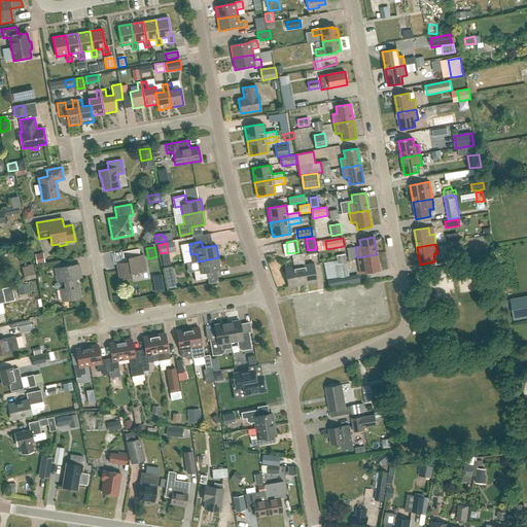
[(139,249),(123,252),(124,258),(126,258),(126,262),(116,264),(119,280),(132,277),(131,274),(146,271),(143,255),(140,255),(139,249)]
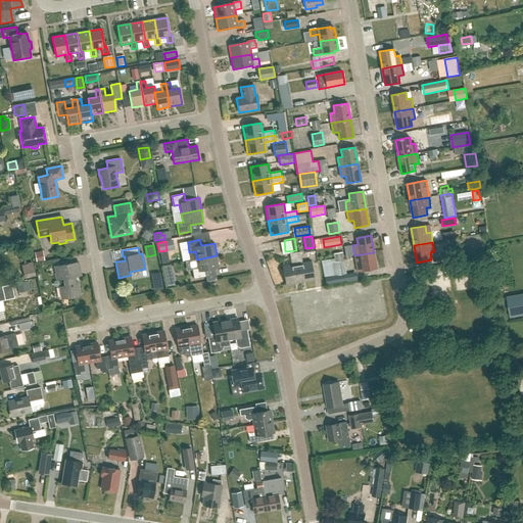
[(46,262),(44,250),(36,252),(38,263),(46,262)]
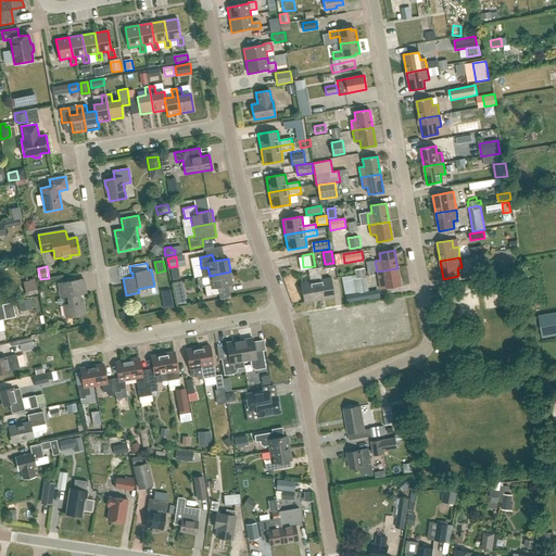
[(484,267),(472,269),(474,278),(487,277),(484,267)]
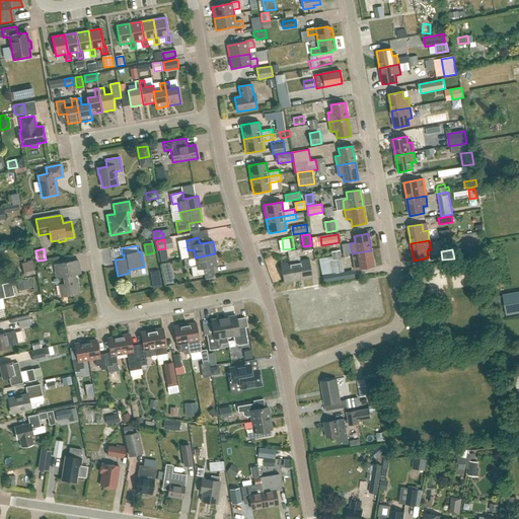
[(281,265),(284,283),(298,280),(293,250),(288,251),(290,264),(281,265)]
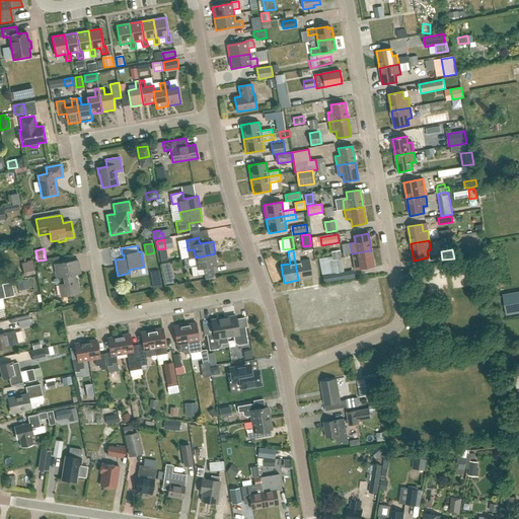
[(300,262),(298,250),(293,250),(298,280),(312,278),(309,260),(300,262)]
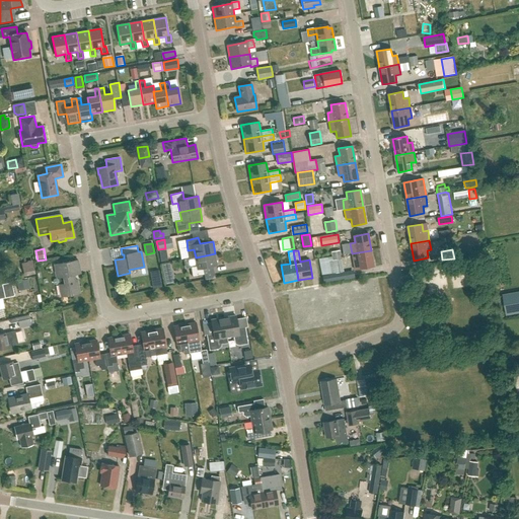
[(354,264),(358,263),(360,270),(374,267),(371,250),(352,253),(354,264)]
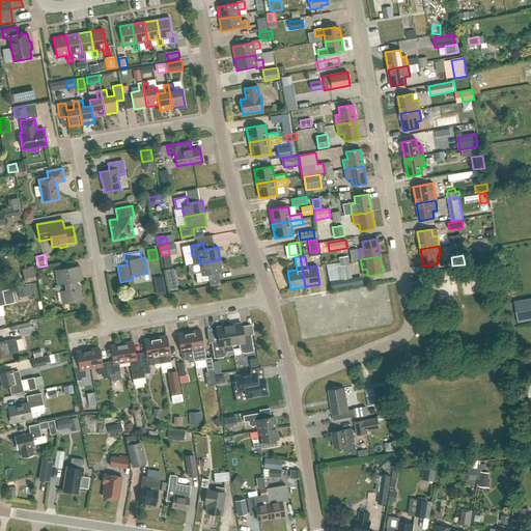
[(208,275),(223,273),(220,259),(200,263),(200,266),(201,272),(196,273),(197,283),(210,281),(208,275)]
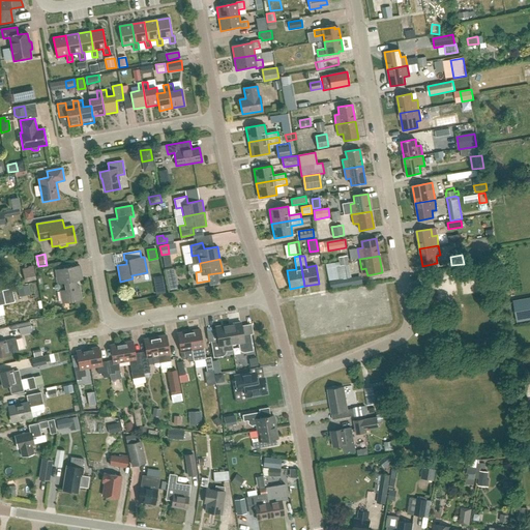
[(327,264),(330,282),(350,277),(348,266),(347,261),(340,262),(331,264),(327,264)]
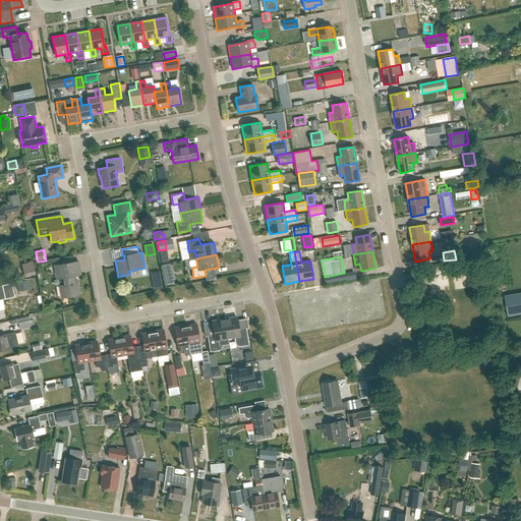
[(186,269),(192,268),(197,267),(196,261),(196,258),(190,259),(184,261),(186,269)]
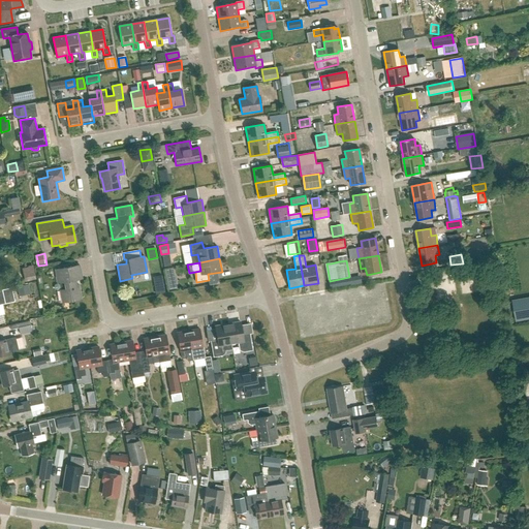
[(26,281),(37,279),(34,266),(23,269),(26,281)]
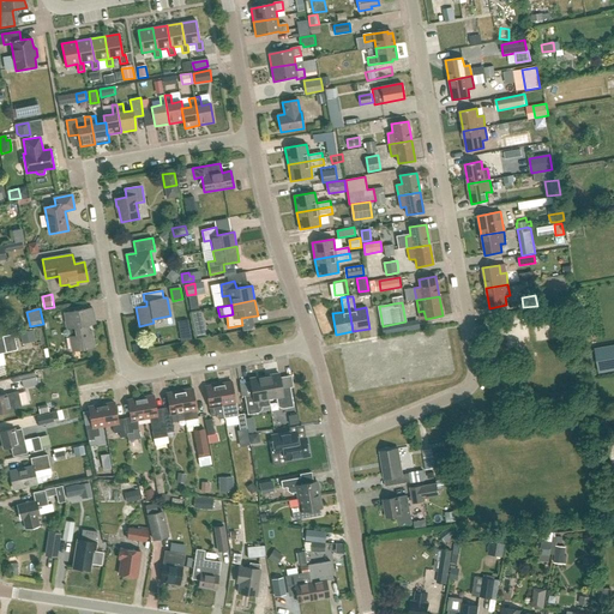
[(72,350),(94,347),(91,330),(88,331),(88,325),(95,324),(92,308),(65,313),(67,329),(74,327),(77,336),(70,337),(72,350)]
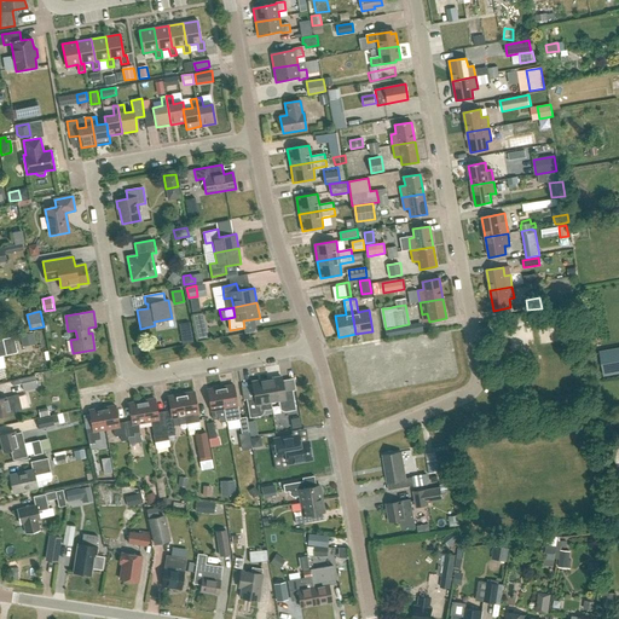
[(206,329),(203,330),(202,324),(204,324),(203,323),(202,316),(194,317),(198,340),(207,337),(206,330),(206,329)]
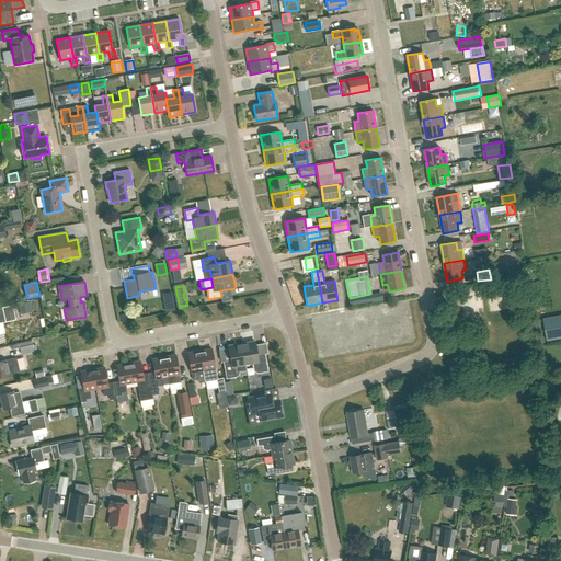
[(371,294),(370,294),(350,298),(351,306),(373,301),(371,294)]
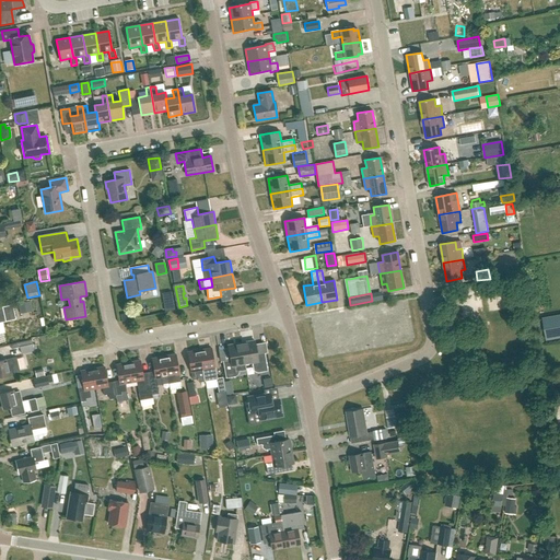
[(194,304),(205,301),(203,294),(191,296),(194,304)]
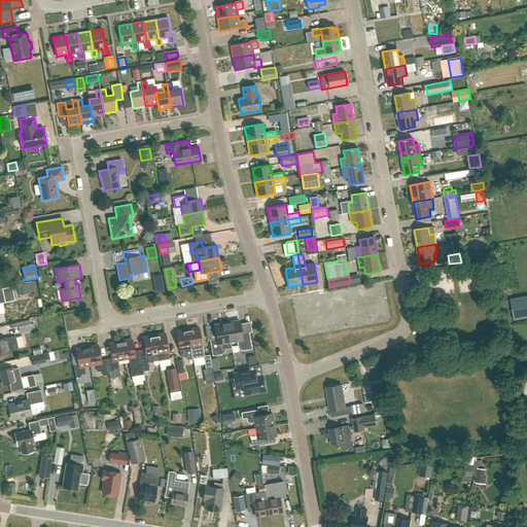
[(154,284),(156,292),(165,290),(163,282),(154,284)]
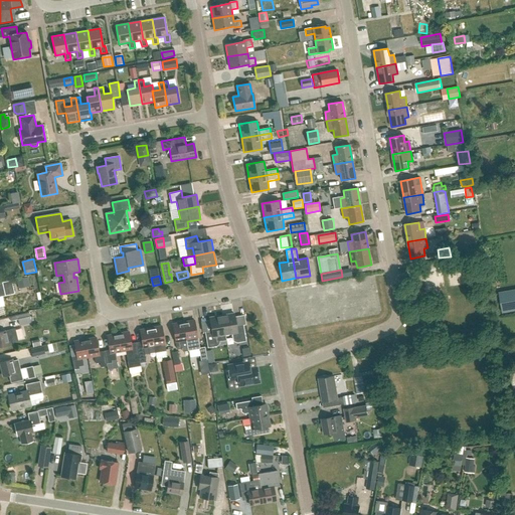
[(17,280),(19,288),(29,286),(27,278),(17,280)]
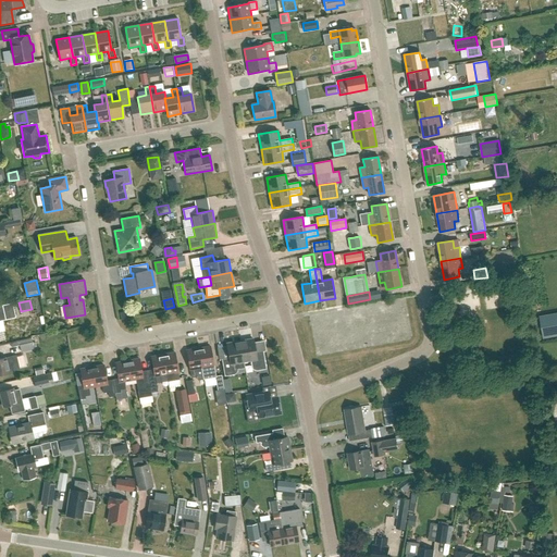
[(0,321),(5,320),(16,318),(13,304),(2,306),(0,306),(0,321)]
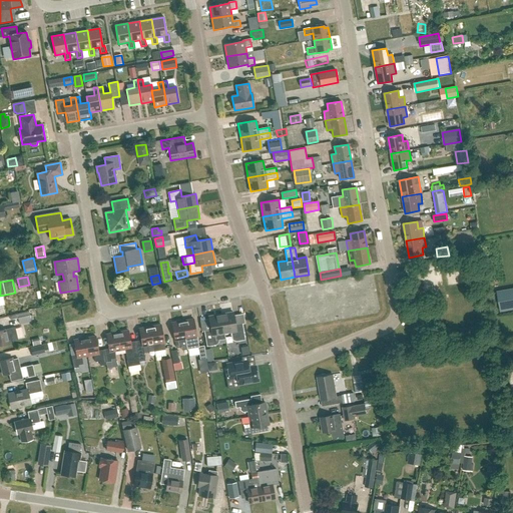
[(512,288),(493,292),(497,312),(512,309),(512,288)]
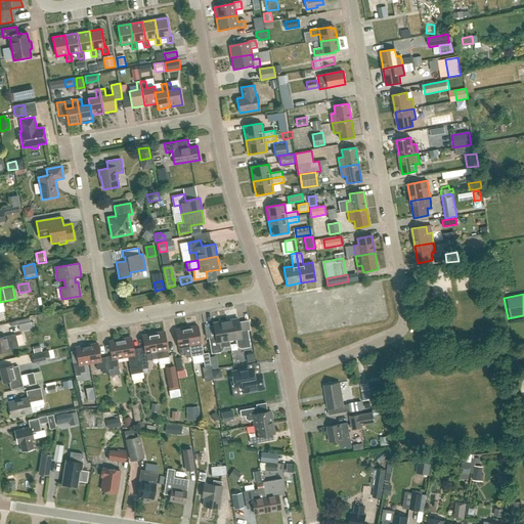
[(31,318),(11,322),(12,326),(19,324),(20,331),(33,328),(31,318)]
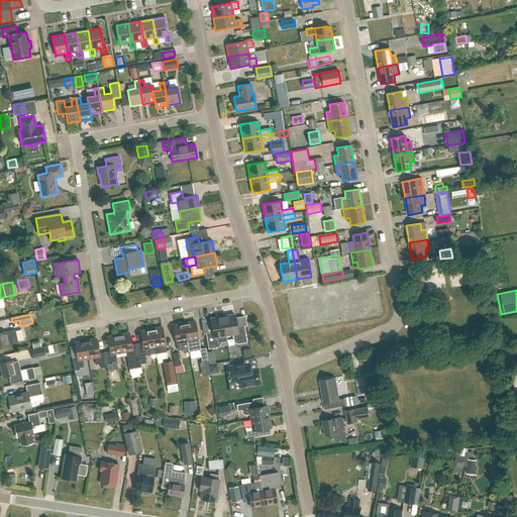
[(226,336),(233,334),(234,344),(246,342),(244,327),(237,328),(234,314),(222,316),(226,336)]
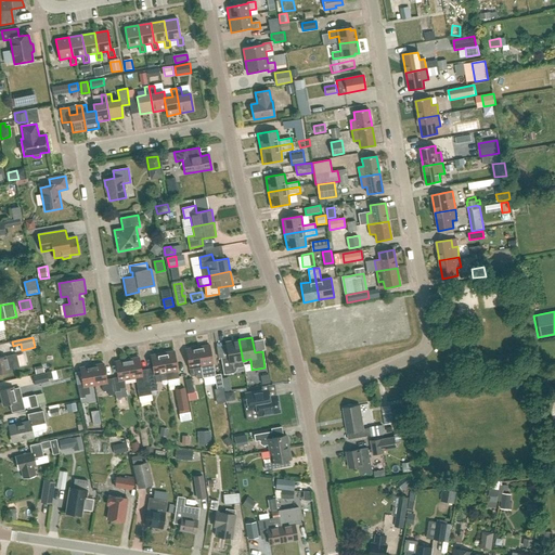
[(237,372),(235,362),(243,361),(239,339),(227,343),(229,357),(221,358),(224,374),(237,372)]
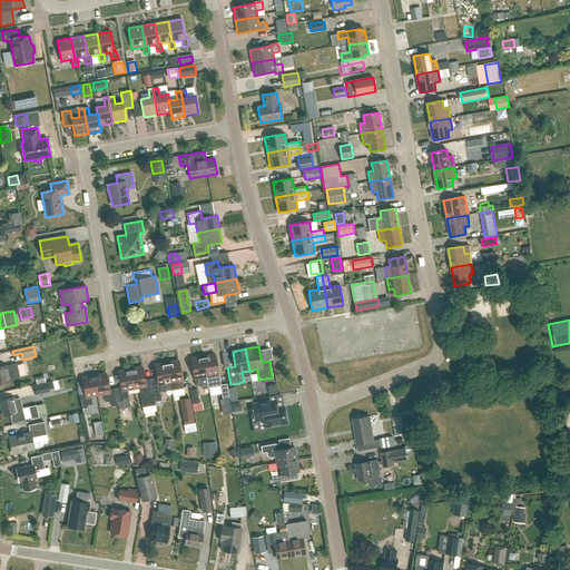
[(219,382),(215,354),(203,356),(206,376),(208,389),(212,387),(216,386),(216,384),(215,383),(218,382),(219,382)]
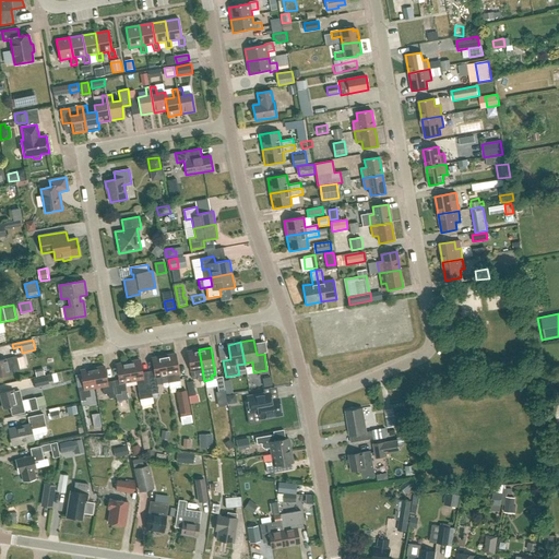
[(199,349),(187,352),(192,379),(198,378),(197,370),(202,369),(199,349)]
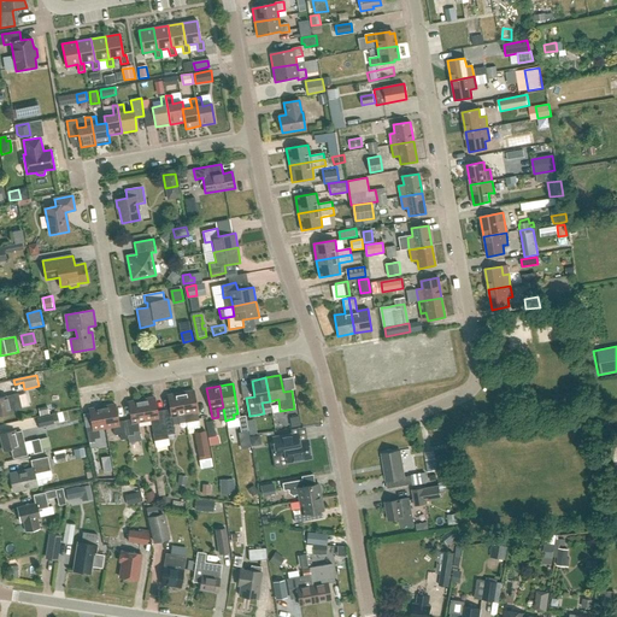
[(187,422),(193,422),(199,421),(194,391),(181,393),(184,415),(186,413),(187,422)]
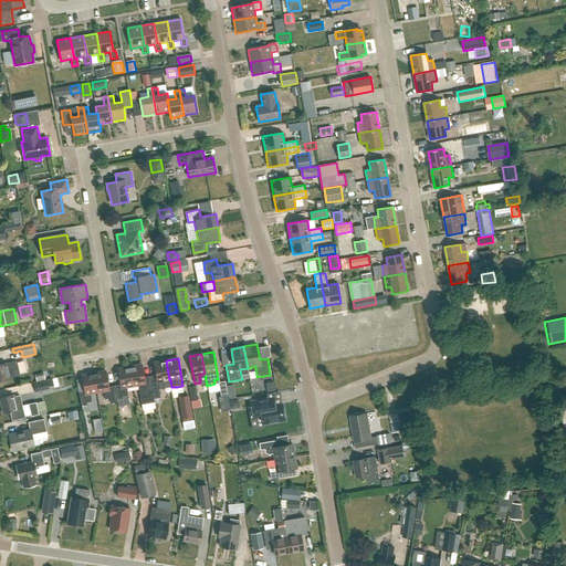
[(165,388),(164,380),(169,380),(166,360),(154,363),(156,379),(150,379),(153,394),(154,399),(155,399),(160,398),(158,389),(165,388)]
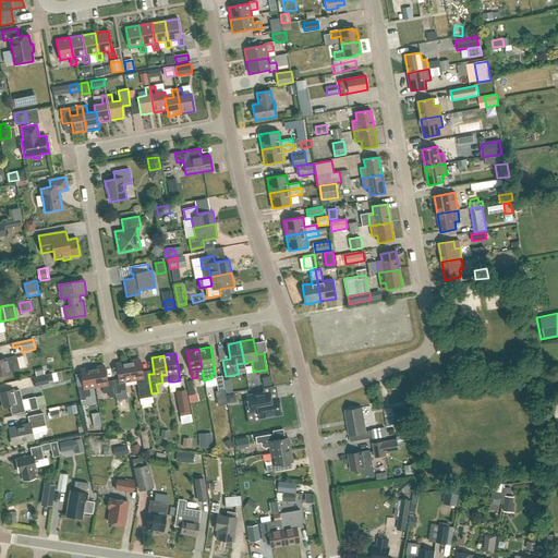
[(20,370),(16,356),(7,359),(5,358),(0,359),(0,375),(10,373),(20,370)]
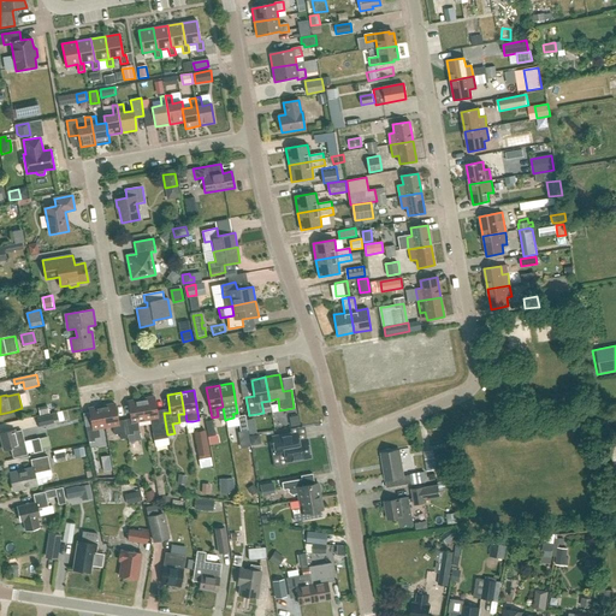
[(167,434),(166,428),(164,413),(157,414),(154,397),(141,400),(144,420),(152,419),(155,440),(169,437),(169,434),(167,434)]
